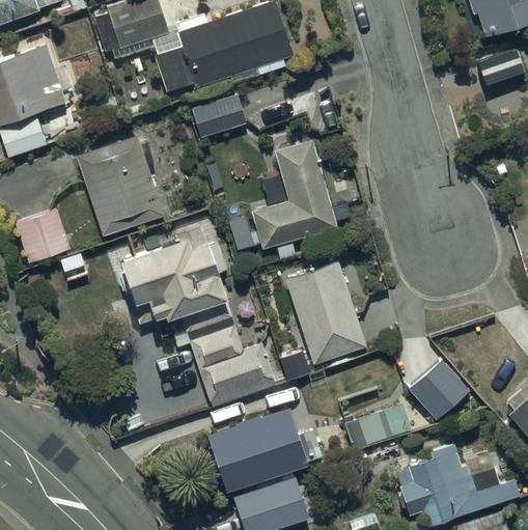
[(0,0),(0,23),(36,9),(35,6),(54,0),(0,0)]
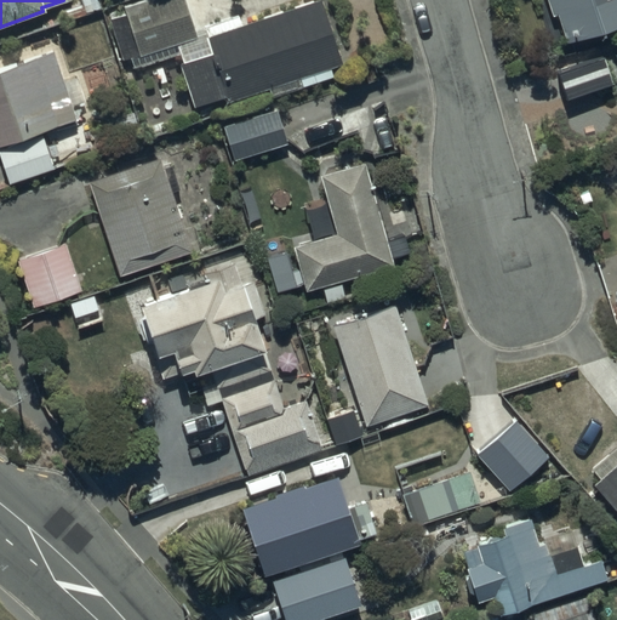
[(227,96),(229,103),(270,89),(273,98),(347,73),(321,0),(316,0),(243,27),(239,18),(196,33),(184,0),(147,0),(124,9),(125,12),(108,18),(123,61),(131,57),(135,68),(182,52),(184,60),(181,62),(196,107),(227,96)]
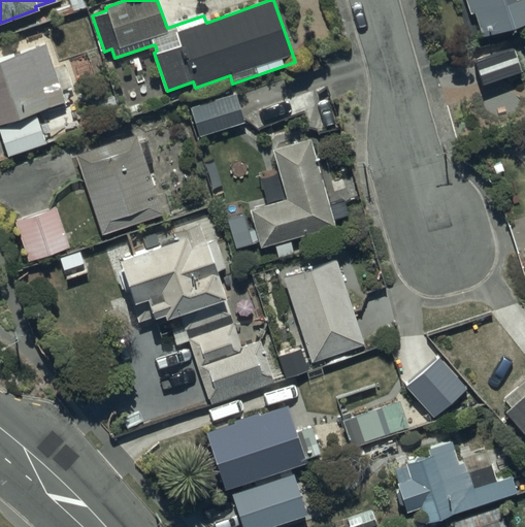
[(524,0),(465,0),(470,13),(473,12),(482,35),(524,20),(524,0)]
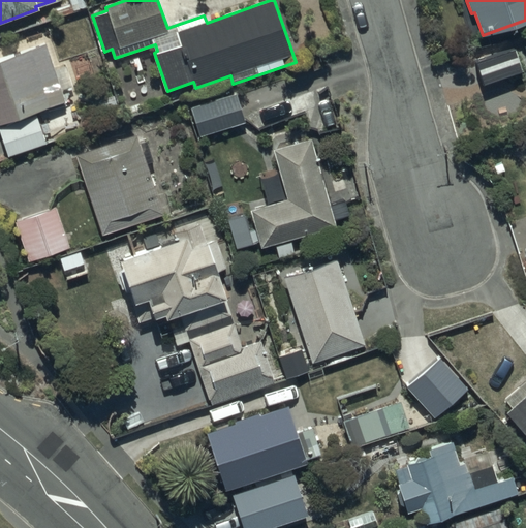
[(0,56),(0,137),(7,157),(50,143),(37,111),(65,101),(45,41),(19,51),(0,56)]
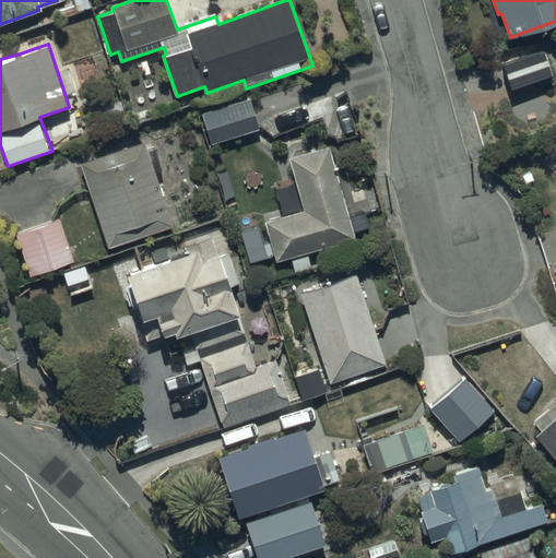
[(505,61),(512,86),(555,73),(555,70),(547,48),(505,61)]
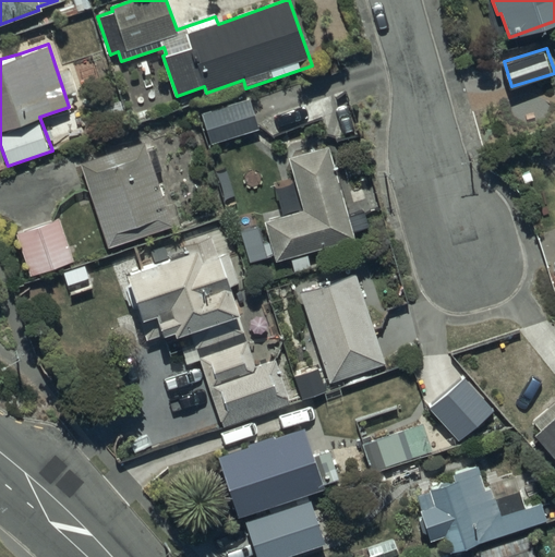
[(260,129),(249,97),(201,113),(210,145),(260,129)]
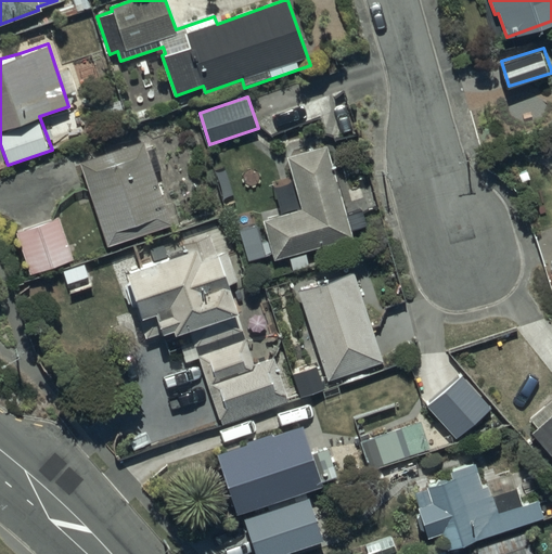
[(143,140),(79,162),(107,246),(171,224),(143,140)]
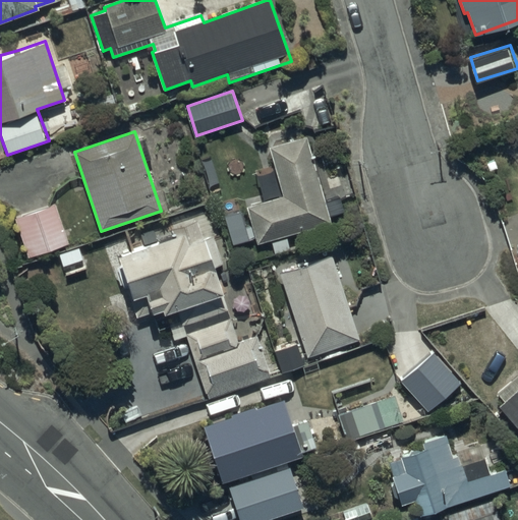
[(256,245),(271,241),(274,254),(291,250),(288,237),(332,225),(329,216),(345,212),(341,196),(325,200),(306,136),(270,147),(284,196),(225,214),(233,245),(255,239),(256,245)]
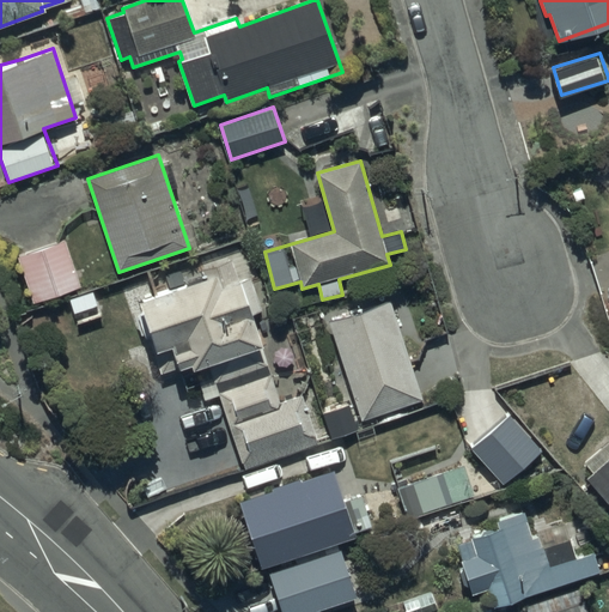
[(66,241),(18,258),(34,303),(81,288),(66,241)]
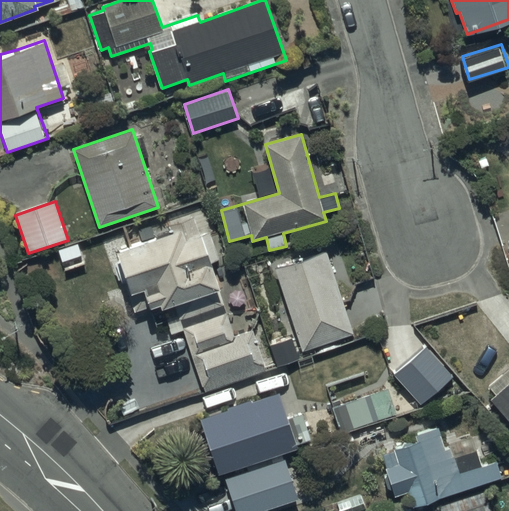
[(133,241),(111,248),(126,293),(138,289),(144,307),(154,304),(155,308),(173,302),(204,393),(268,372),(252,324),(231,332),(209,265),(218,263),(216,257),(226,253),(220,235),(198,242),(196,234),(185,237),(179,221),(132,237),(133,241)]
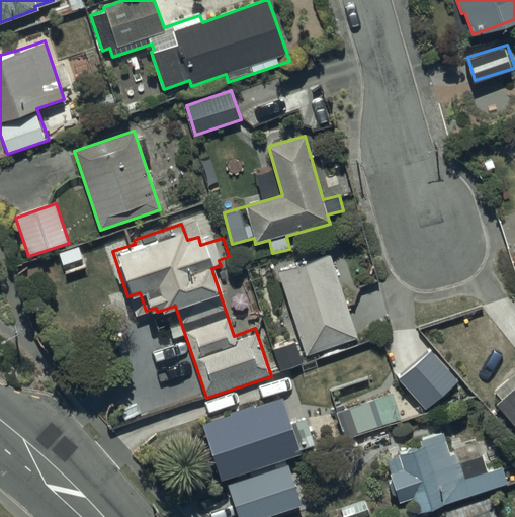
[(331,252),(275,271),(306,356),(358,338),(331,252)]
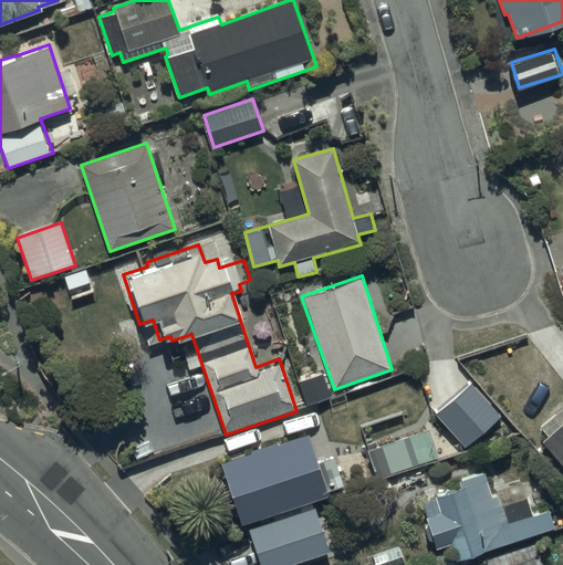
[(502,417),(470,382),(434,415),(465,449),(502,417)]
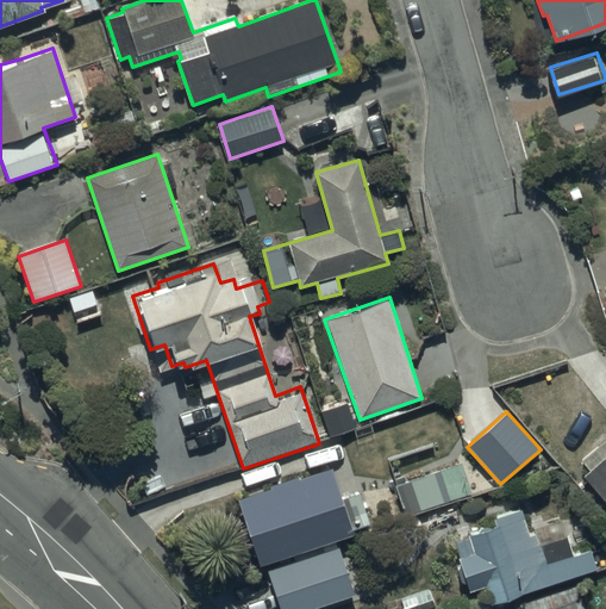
[(605,436),(580,460),(589,470),(583,476),(605,501),(605,436)]
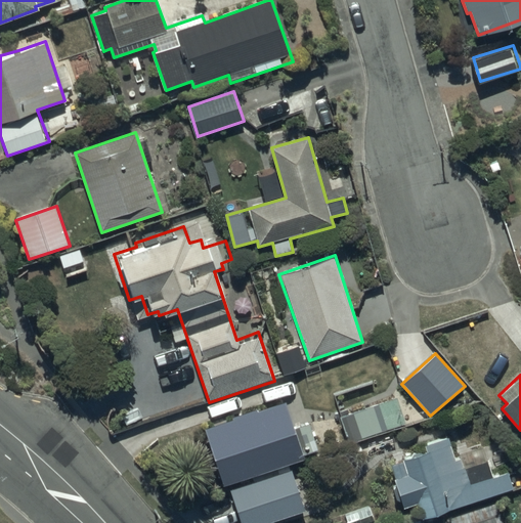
[(398,397),(340,417),(349,443),(407,423),(398,397)]
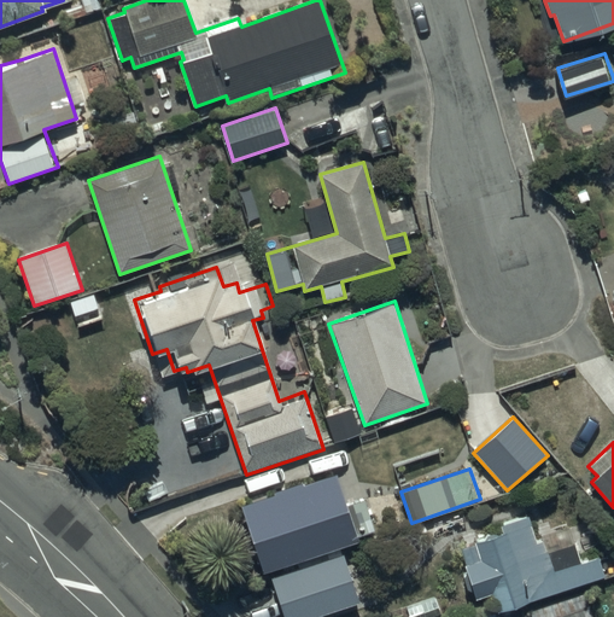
[(337,475),(240,504),(261,571),(357,542),(355,536),(376,529),(367,498),(345,505),(337,475)]
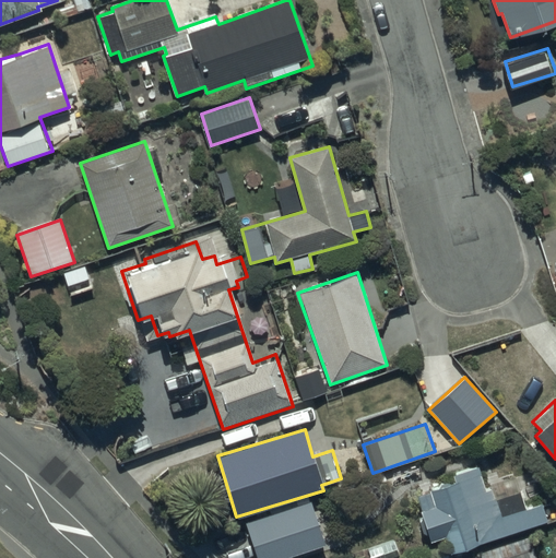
[(445,537),(449,553),(542,523),(543,525),(555,521),(555,496),(540,501),(535,487),(519,491),(513,475),(500,479),(499,473),(495,474),(491,461),(452,473),(453,478),(414,491),(430,542),(445,537)]
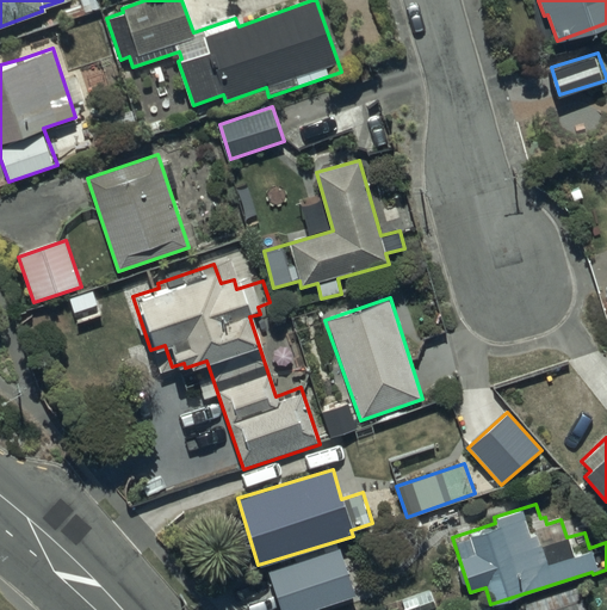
[(307,554),(267,567),(272,581),(266,583),(274,609),(296,609),(355,590),(345,556),(311,567),(307,554)]
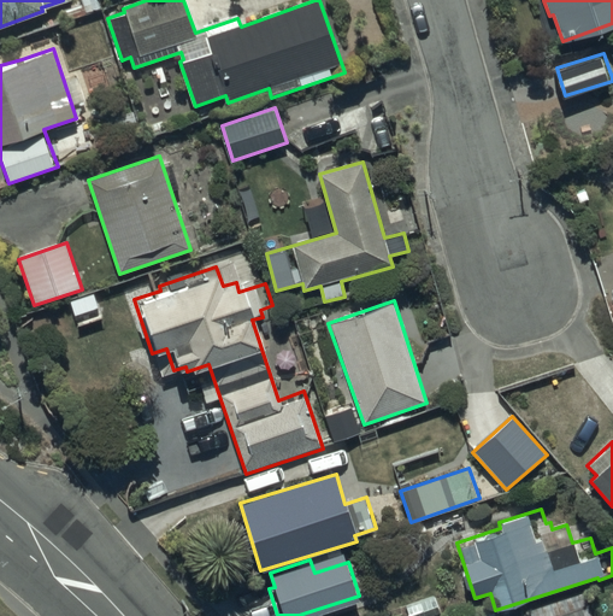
[(594,615),(587,590),(524,608),(526,615),(594,615)]
